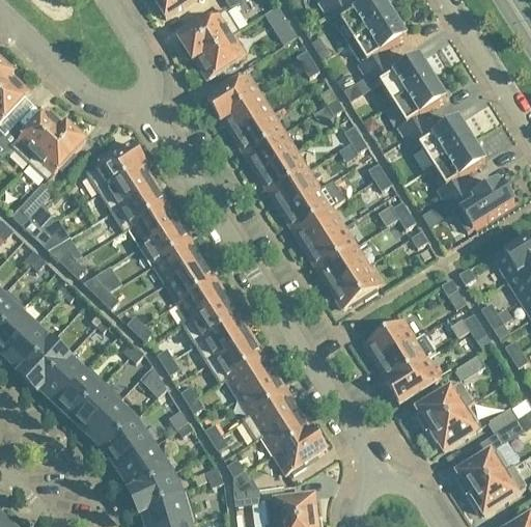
[(165,18),(192,0),(150,0),(157,11),(160,9),(165,18)]
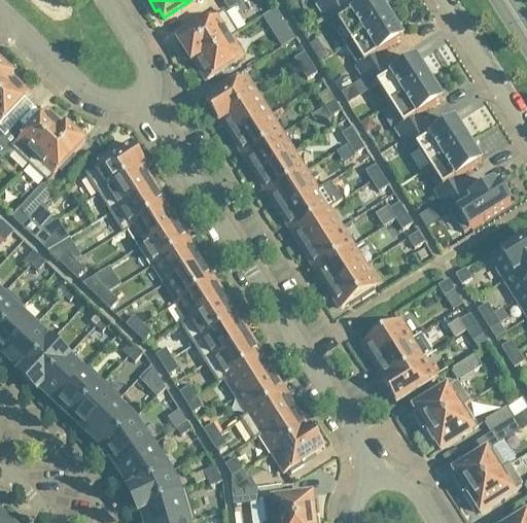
[(317,0),(318,1),(316,2),(323,13),(345,0),(317,0)]
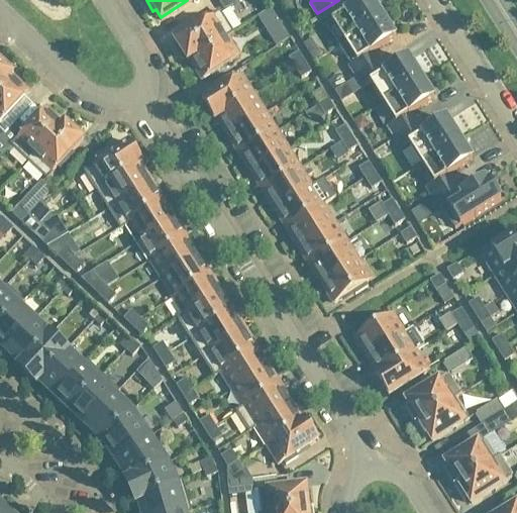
[(338,42),(382,15),(379,10),(383,8),(378,0),(359,0),(348,8),(342,0),(338,0),(317,13),(324,24),(326,23),(338,42)]
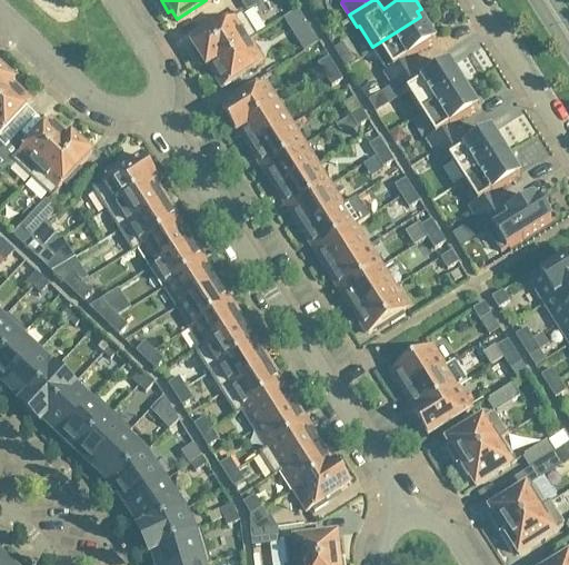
[(206,63),(256,32),(241,9),(191,41),(193,45),(190,47),(200,62),(203,61),(206,63)]
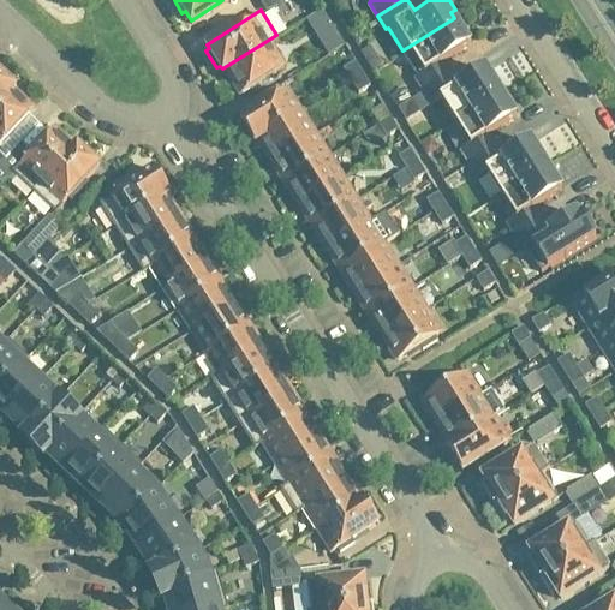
[(445,58),(470,42),(467,37),(471,35),(463,21),(458,23),(454,18),(402,51),(418,73),(415,75),(423,88),(453,70),(445,58)]
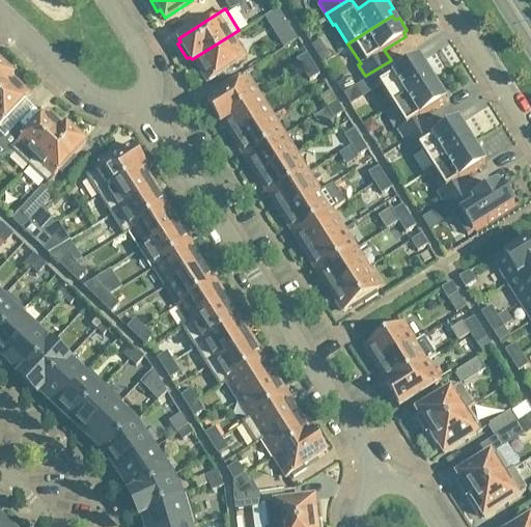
[(288,23),(277,30),(285,44),(297,36),(288,23)]
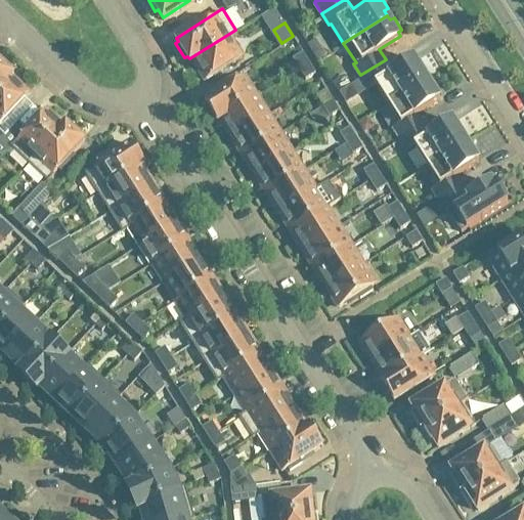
[(206,77),(242,54),(229,35),(236,30),(235,30),(189,58),(189,59),(192,57),(206,77)]
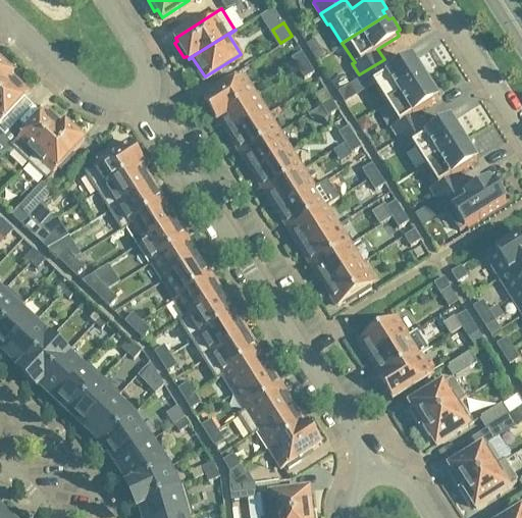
[(273,41),(255,54),(263,66),(281,54),(273,41)]
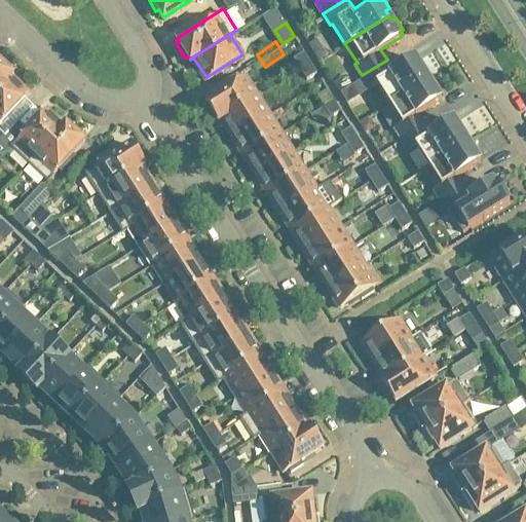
[(328,44),(315,52),(320,59),(332,50),(328,44)]
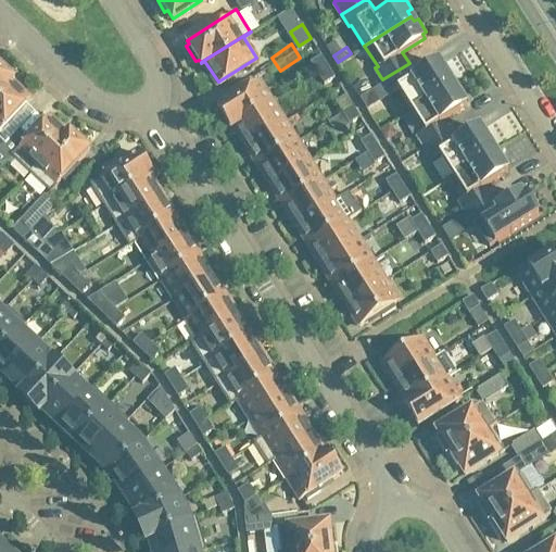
[(328,63),(320,52),(310,59),(317,70),(328,63)]
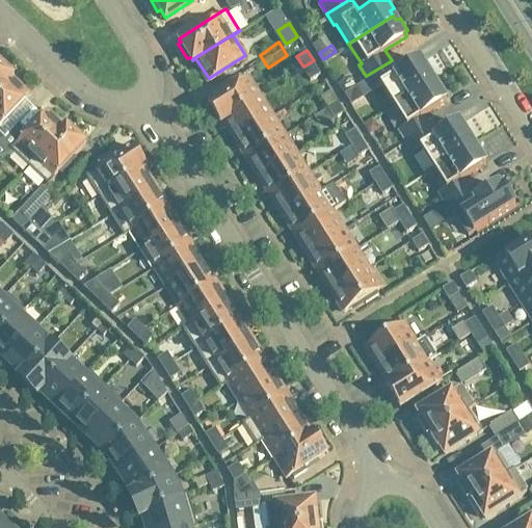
[(0,85),(12,72),(10,70),(14,68),(0,55),(0,85)]
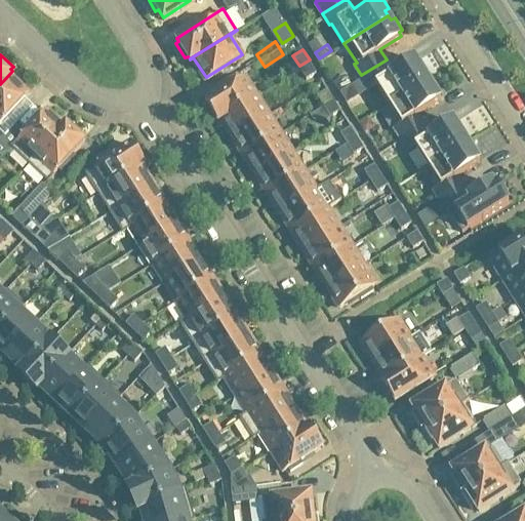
[(389,102),(428,77),(425,72),(428,70),(420,58),(416,61),(414,55),(393,70),(387,59),(361,75),(368,86),(376,82),(389,102)]
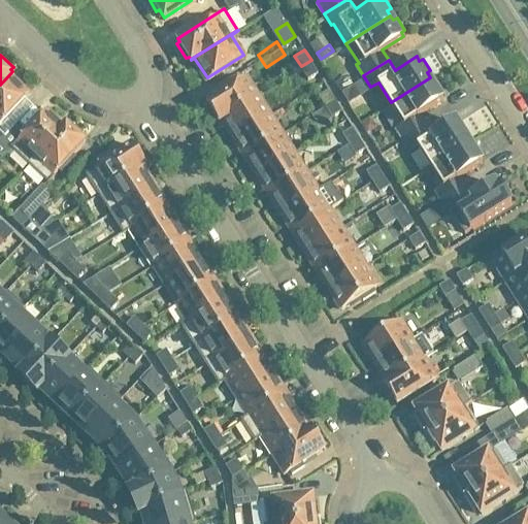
[(318,70),(311,60),(301,66),(307,77),(318,70)]
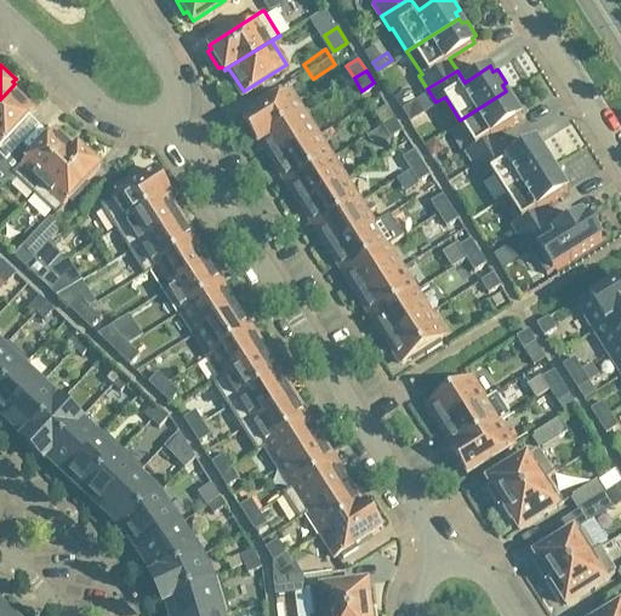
[(0,142),(33,107),(13,89),(16,85),(15,84),(0,100),(0,142)]
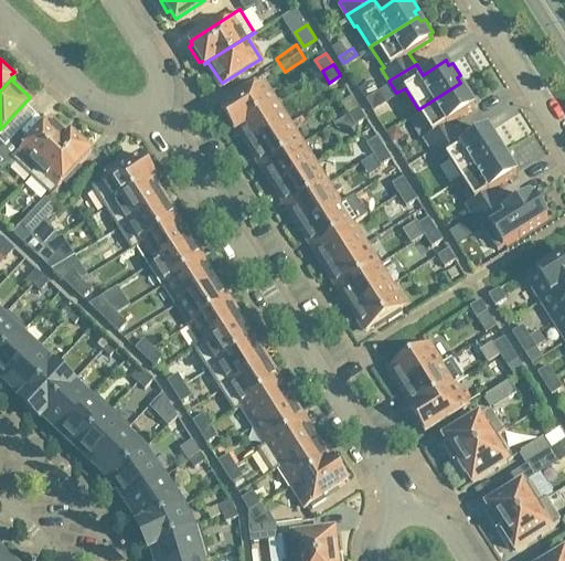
[(371,78),(358,86),(364,96),(376,87),(371,78)]
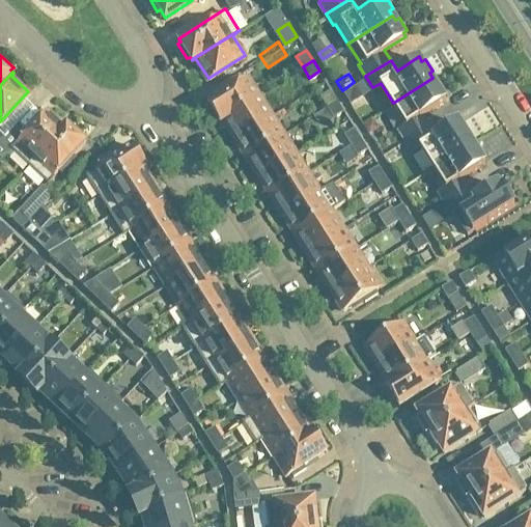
[(219,119),(259,94),(247,75),(207,99),(208,100),(207,101),(219,119)]
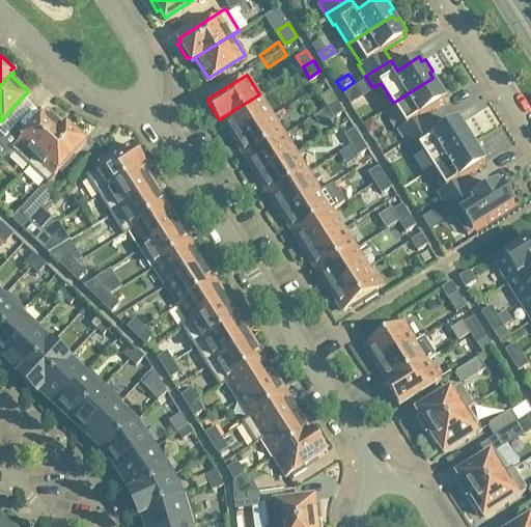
[(424,112),(445,99),(443,94),(446,92),(439,80),(436,83),(432,78),(393,103),(406,122),(397,128),(404,139),(430,122),(424,112)]
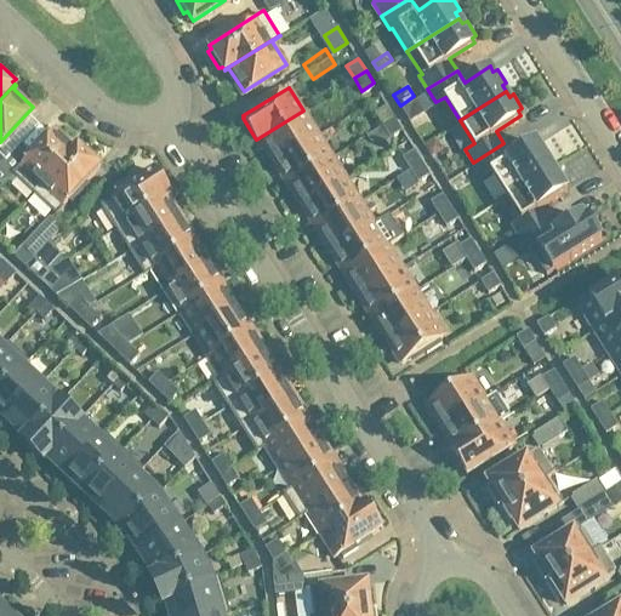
[(394,115),(386,102),(374,110),(382,123),(394,115)]
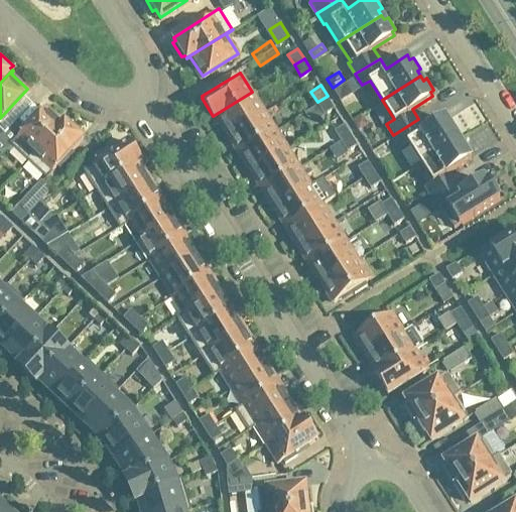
[(228,132),(263,110),(252,92),(213,116),(214,117),(217,115),(228,132)]
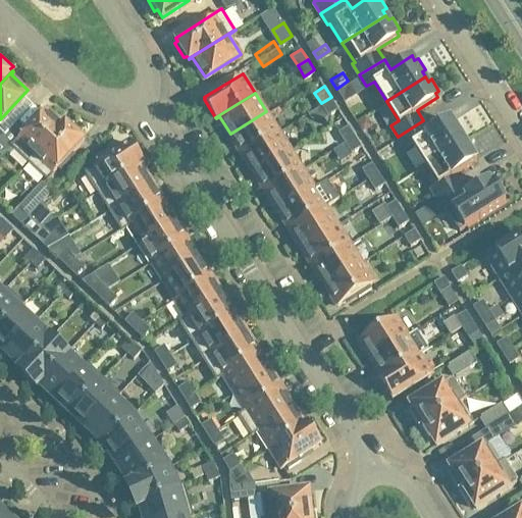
[(337,107),(331,97),(321,103),(327,113),(337,107)]
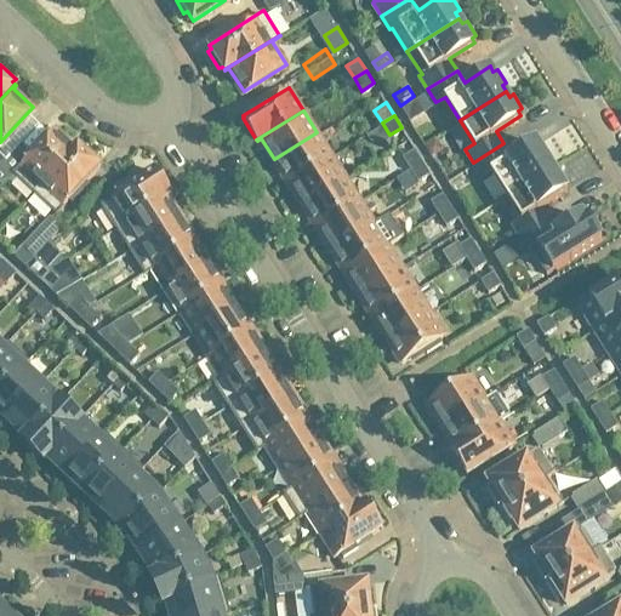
[(34,190),(79,143),(78,142),(75,146),(55,126),(29,154),(18,143),(6,157),(3,160),(34,190)]
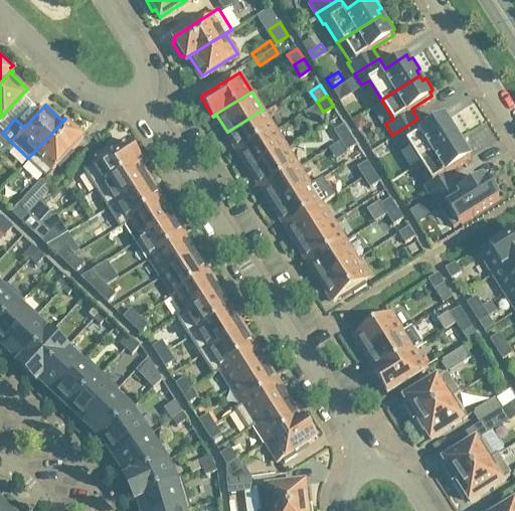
[(238,151),(275,128),(263,110),(227,132),(238,151)]
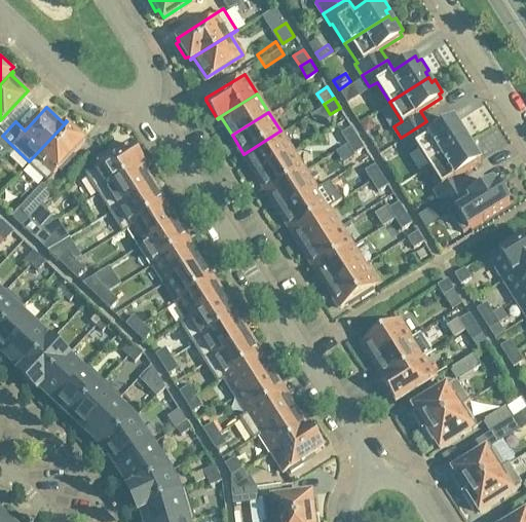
[(428,163),(467,139),(464,134),(467,132),(460,120),(456,122),(454,118),(433,132),(426,121),(401,138),(408,149),(416,144),(428,163)]
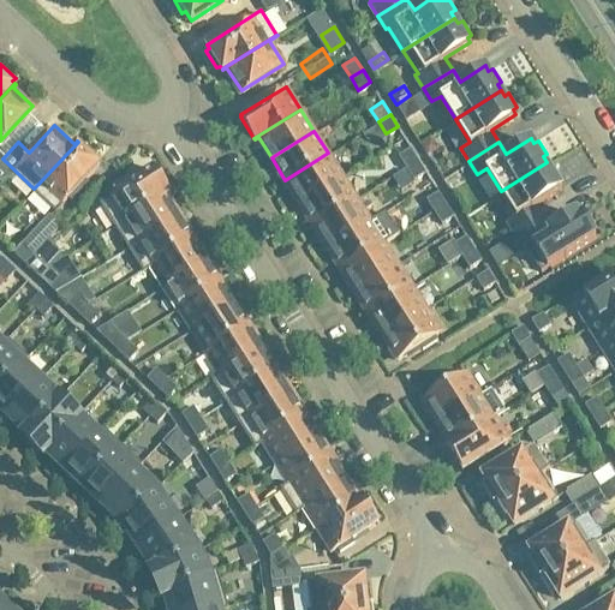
[(55,209),(99,162),(95,159),(99,155),(83,142),(81,144),(78,142),(34,189),(55,209)]
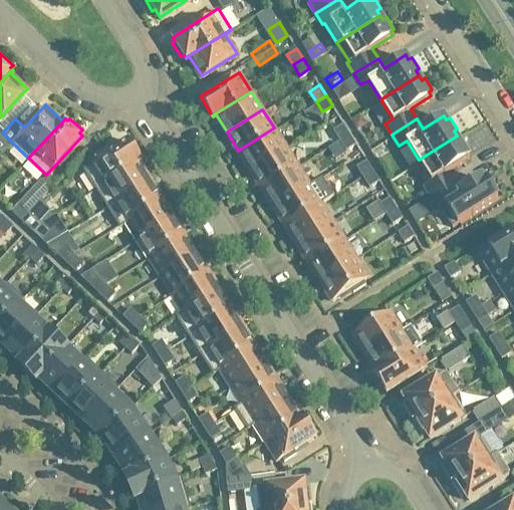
[(349,132),(343,121),(332,128),(339,138),(349,132)]
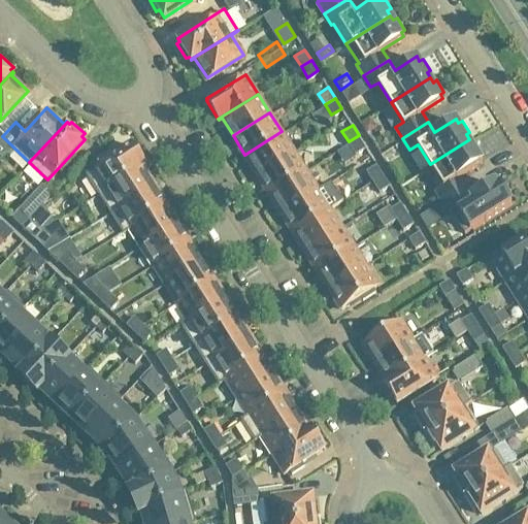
[(257,173),(294,151),(282,131),(244,155),(257,173)]
